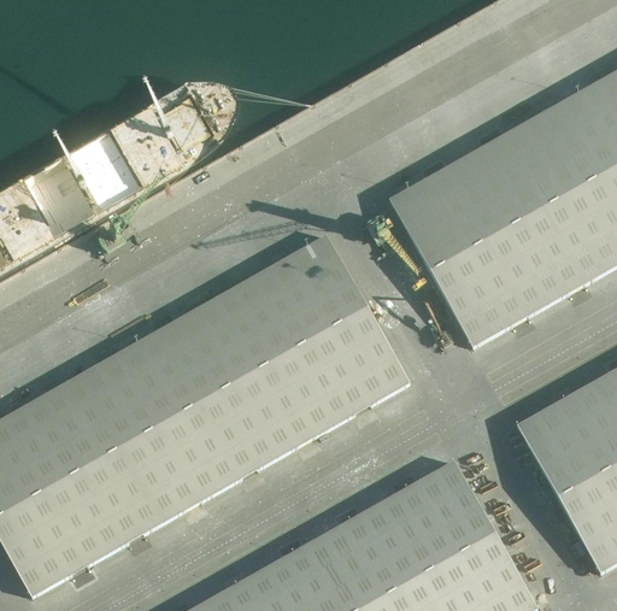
[(563,60),(562,50),(552,51),(553,62),(563,60)]
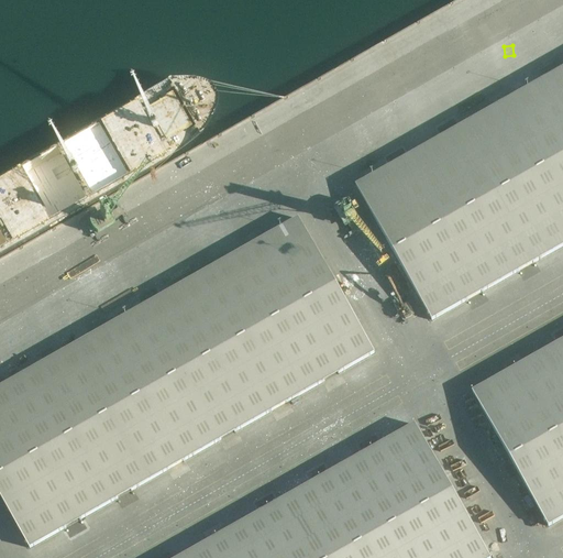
[(431,316),(562,241),(562,63),(355,182),(431,316)]
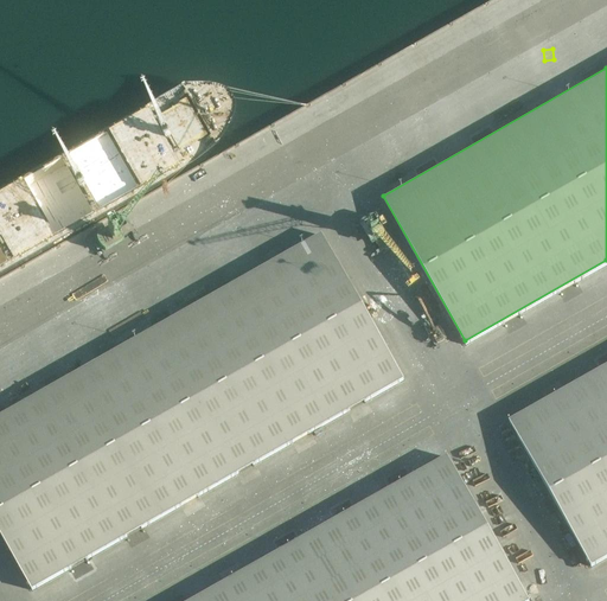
[(167,228),(180,221),(178,215),(164,221),(167,228)]
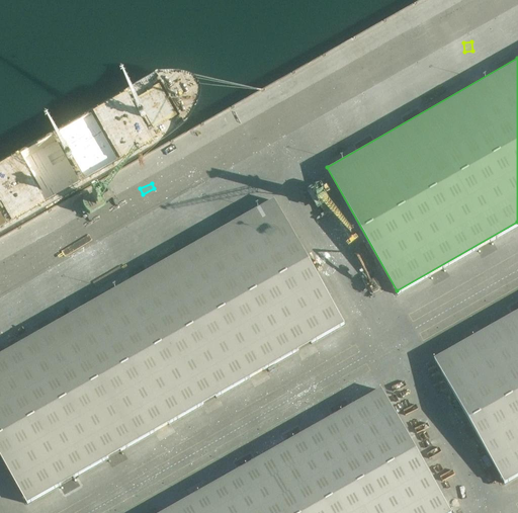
[(274,196),(0,351),(0,451),(27,500),(344,320),(274,196)]
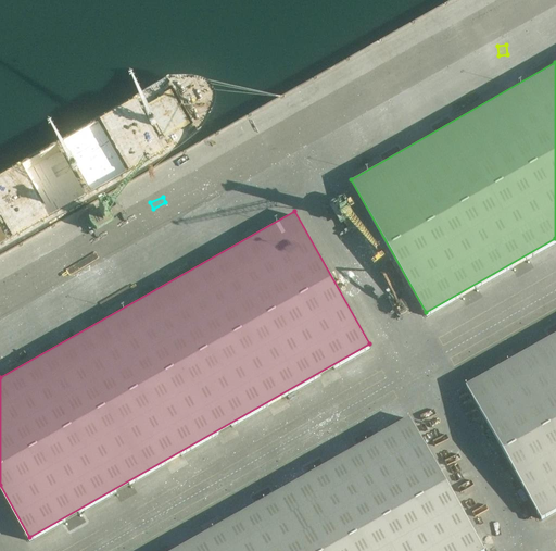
[(151,264),(158,277),(181,264),(174,251),(151,264)]
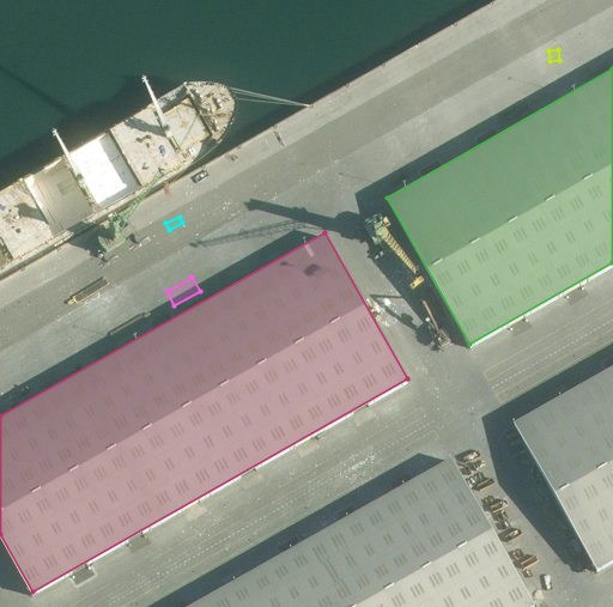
[(135,295),(110,309),(125,333),(150,319),(135,295)]
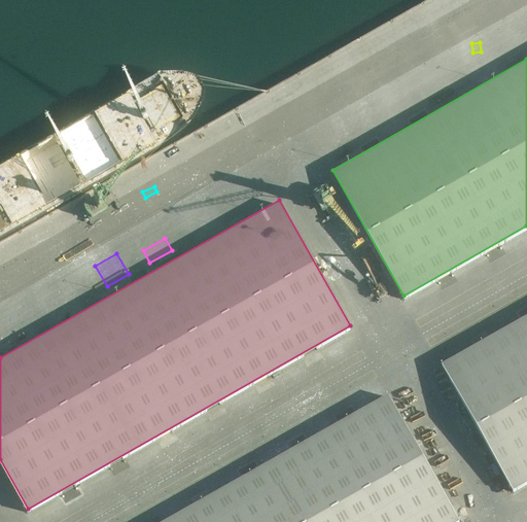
[(526,313),(442,362),(513,488),(526,479),(526,313)]
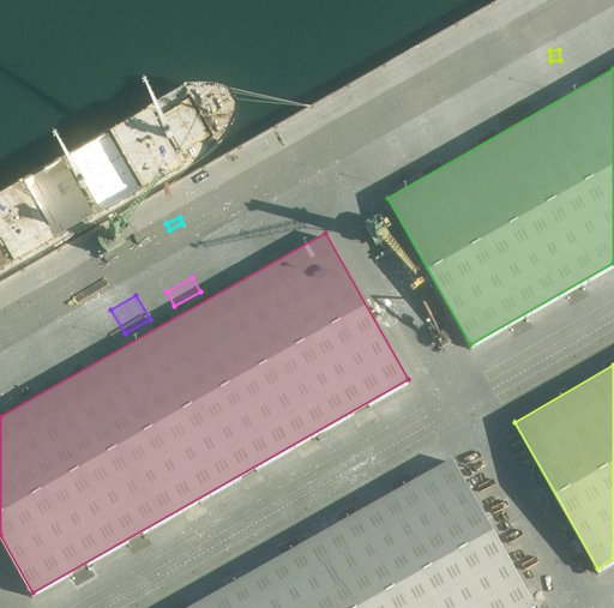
[(452,457),(186,607),(527,607),(535,603),(452,457)]
